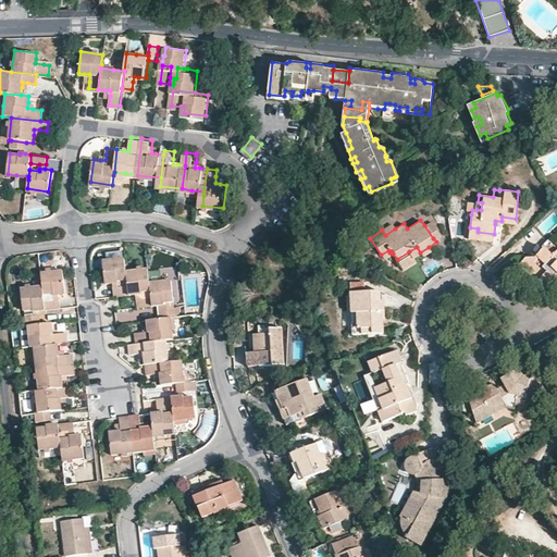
[(424,225),(433,238),(440,234),(431,221),(424,225)]
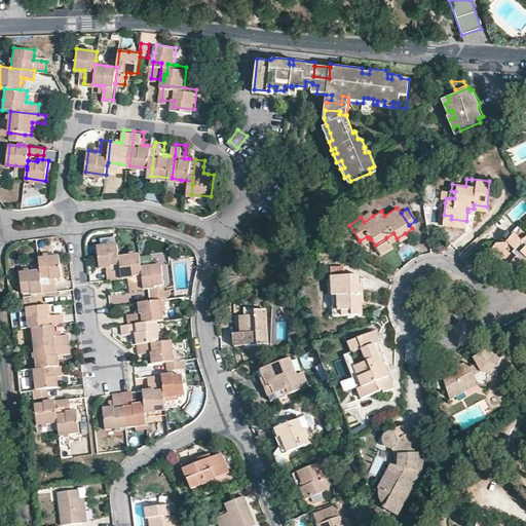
[(370,212),(361,217),(364,222),(373,216),(370,212)]
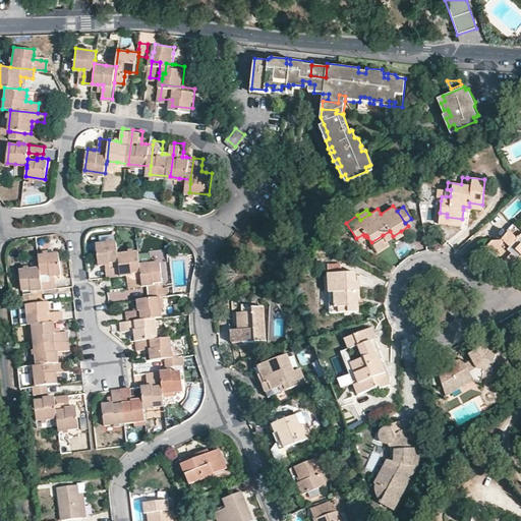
[(461,224),(462,219),(447,217),(447,214),(440,213),(438,222),(447,223),(461,224)]
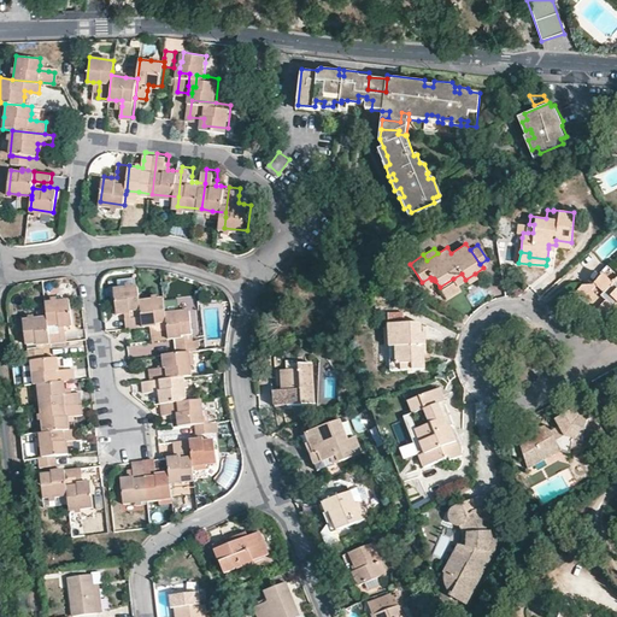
[(600,269),(603,271),(610,280),(616,272),(612,268),(611,265),(610,264),(609,263),(607,263),(600,269)]
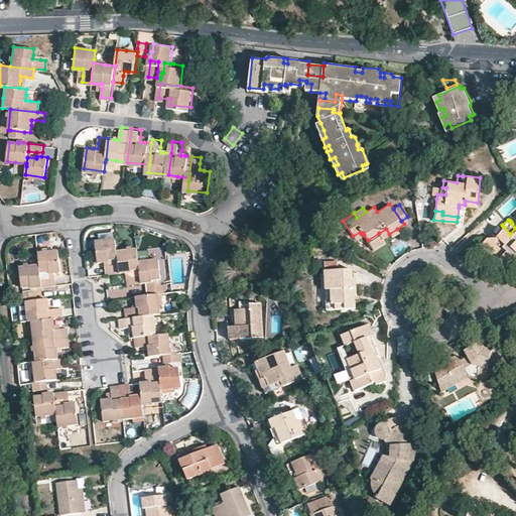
[(515,228),(510,234),(504,227),(494,236),(486,237),(482,241),(493,250),(498,250),(503,254),(500,262),(503,265),(515,254),(514,252),(515,250),(515,228)]
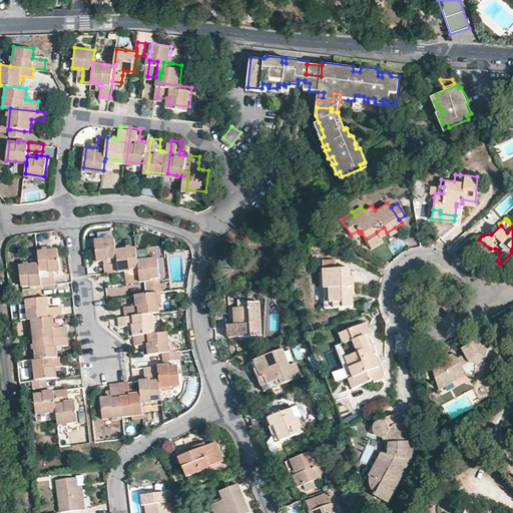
[(380,236),(387,232),(384,227),(377,231),(380,236)]
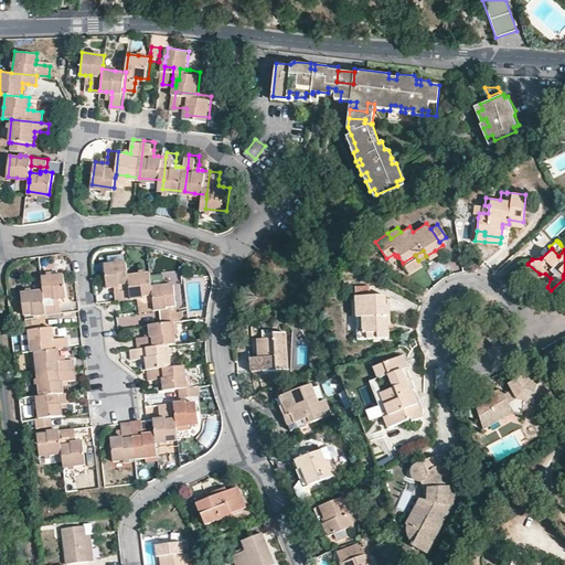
[(420,264),(418,260),(415,255),(403,263),(408,272),(420,264)]
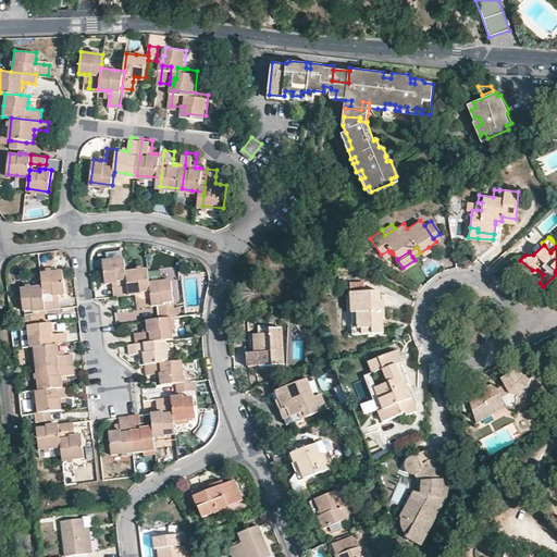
[(127,276),(126,270),(125,256),(102,259),(106,282),(112,281),(116,280),(116,277),(127,276)]
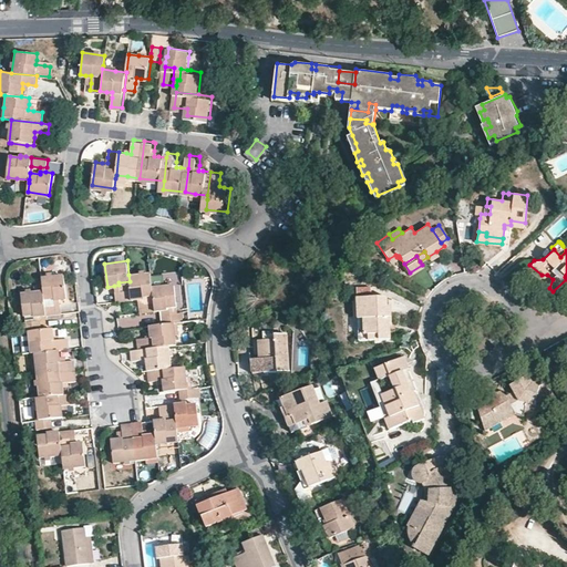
[(143,295),(154,294),(153,285),(153,280),(152,272),(129,275),(130,281),(130,288),(132,298),(138,298),(143,297),(143,295)]
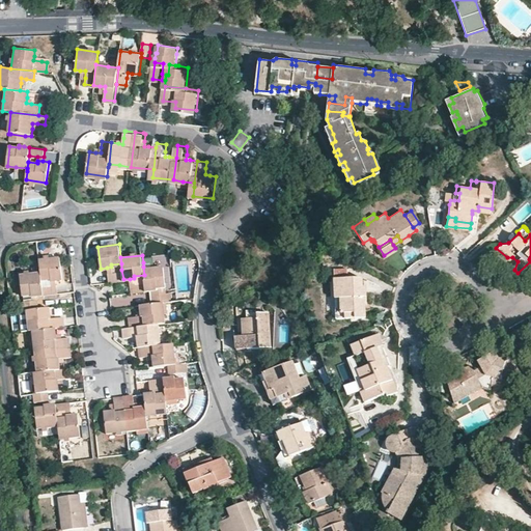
[(60,256),(39,258),(42,271),(42,278),(50,277),(51,279),(56,278),(62,278),(60,256)]
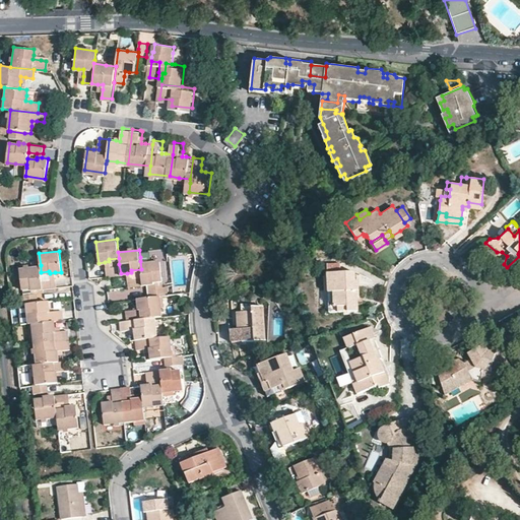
[(142,275),(143,284),(148,283),(148,281),(153,280),(163,279),(160,259),(151,260),(140,261),(141,269),(142,275)]
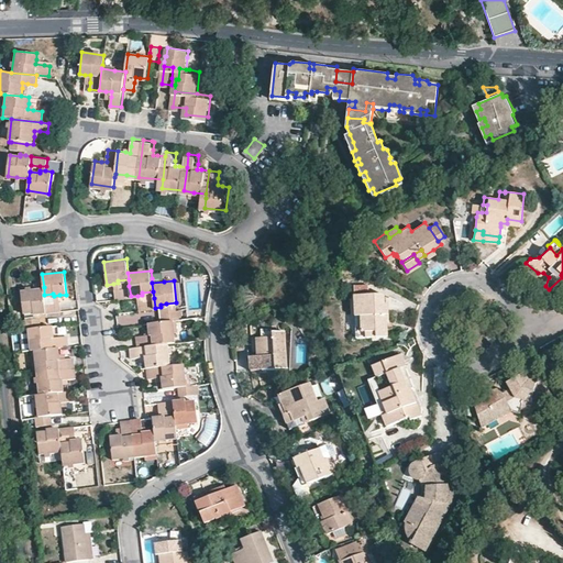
[(383,301),(382,291),(366,293),(365,282),(352,283),(352,293),(353,313),(359,312),(359,329),(373,329),(373,334),(385,334),(385,318),(387,318),(387,301),(383,301)]
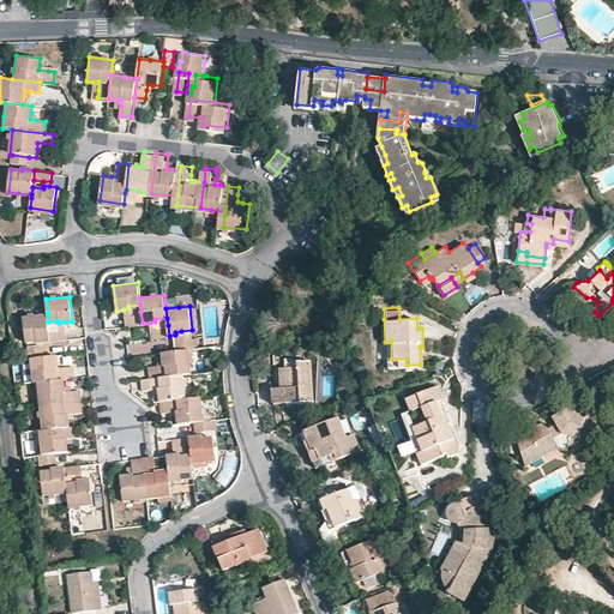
[(124,314),(125,324),(143,323),(140,312),(130,313),(124,314)]
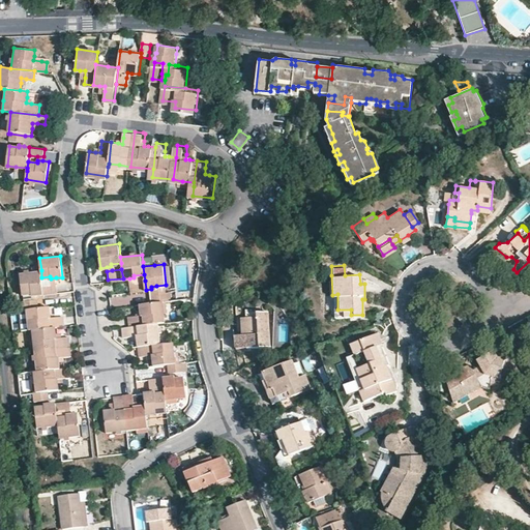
[(41,277),(41,270),(20,273),(22,292),(31,291),(32,294),(37,293),(43,292),(42,284),(41,277)]
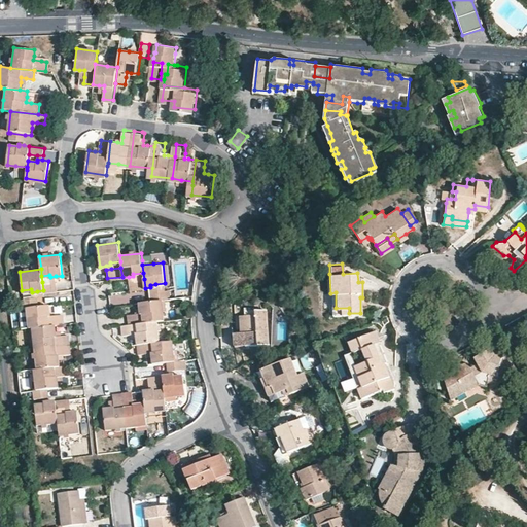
[(129,281),(130,289),(145,288),(144,279),(134,280),(129,281)]
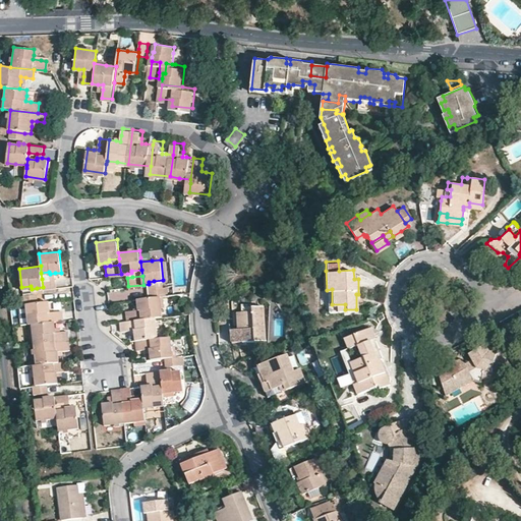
[(50,278),(42,279),(43,287),(56,286),(55,278),(50,278)]
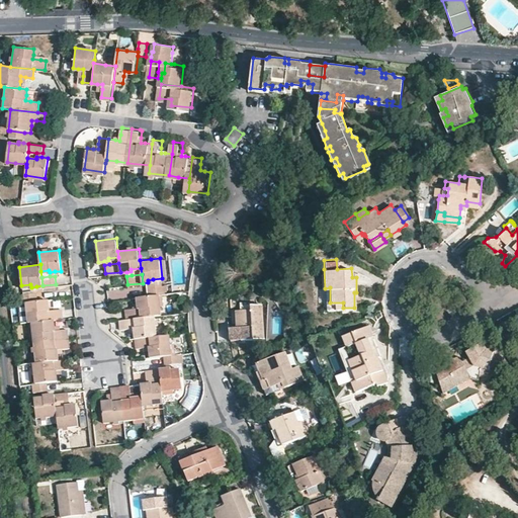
[(148,286),(149,294),(160,293),(163,293),(164,292),(164,291),(166,290),(165,284),(154,285),(148,286)]
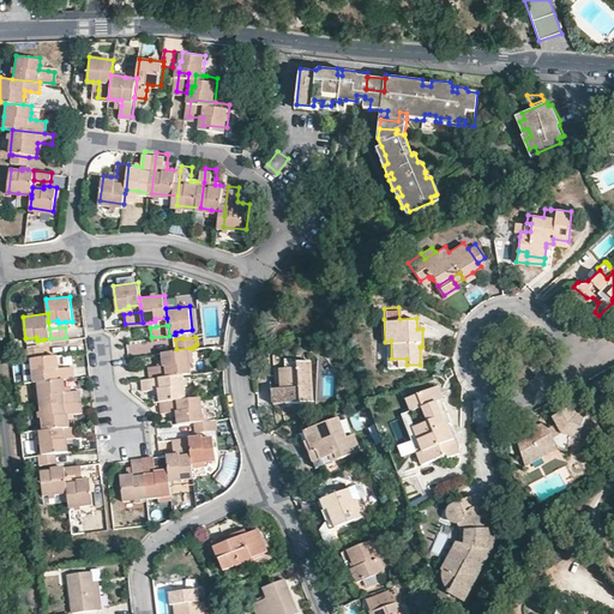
[(391,359),(391,341),(385,342),(386,365),(407,365),(407,359),(391,359)]
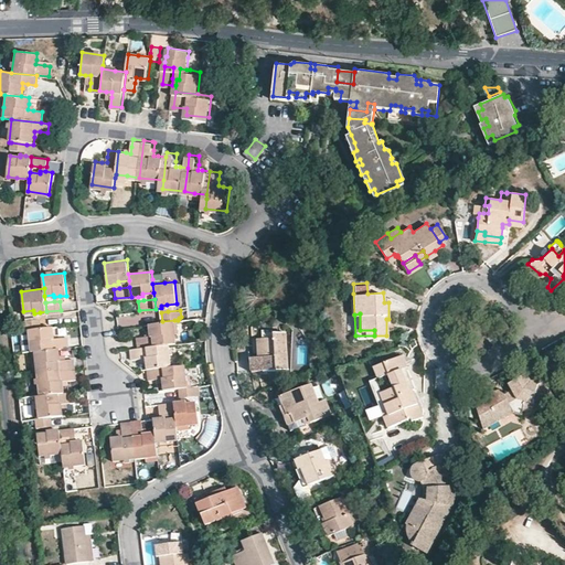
[(23,320),(24,328),(29,328),(42,327),(41,318),(34,318),(23,320)]
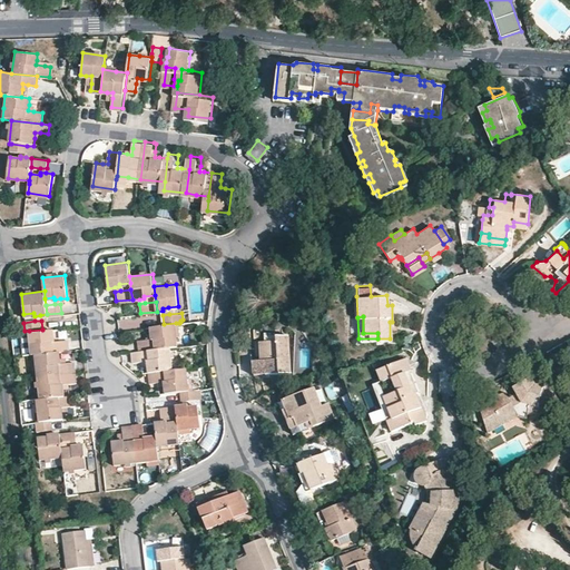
[(140,350),(172,346),(178,345),(177,334),(176,323),(164,324),(151,325),(153,332),(153,337),(148,337),(139,338),(140,350)]
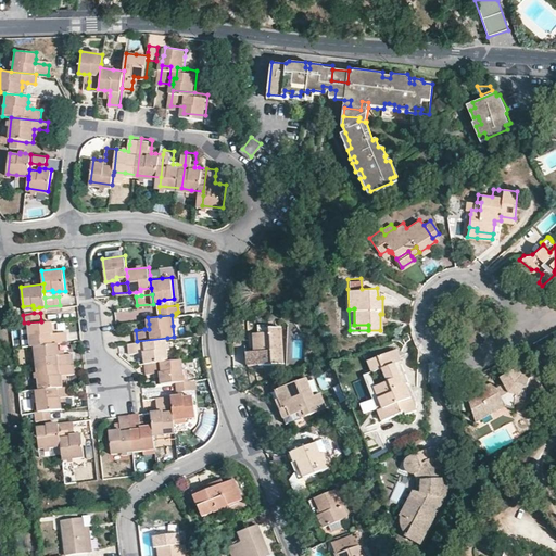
[(29,336),(30,344),(35,343),(59,341),(68,340),(67,330),(59,331),(53,331),(53,327),(52,319),(41,321),(28,323),(29,336)]
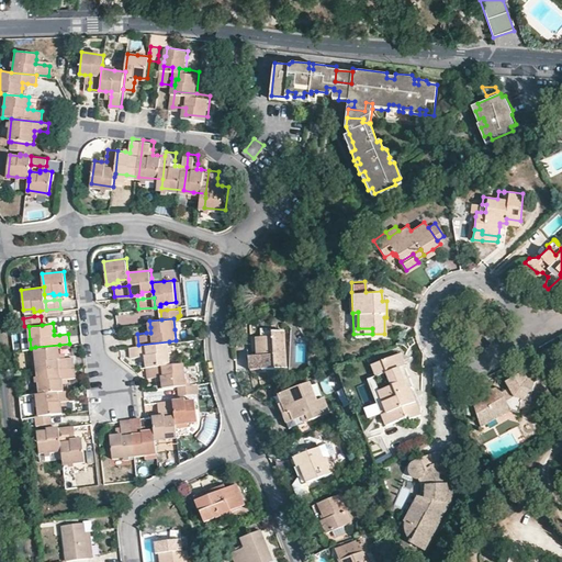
[(261,355),(257,356),(250,356),(250,368),(287,367),(284,333),(273,333),(273,336),(261,337),(261,350),(265,350),(265,355),(261,355)]
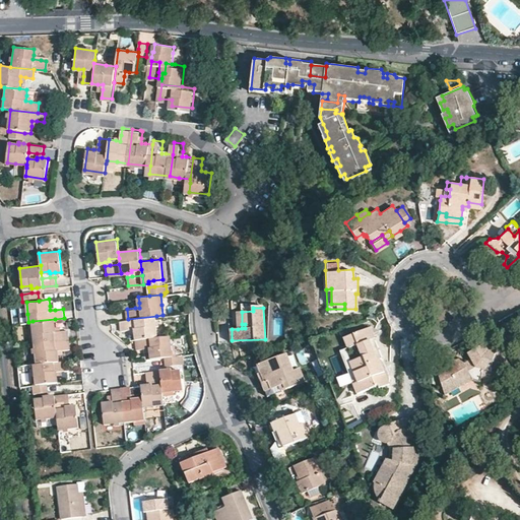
[(135,332),(136,338),(158,335),(156,316),(128,319),(121,319),(122,328),(130,328),(135,327),(135,332)]
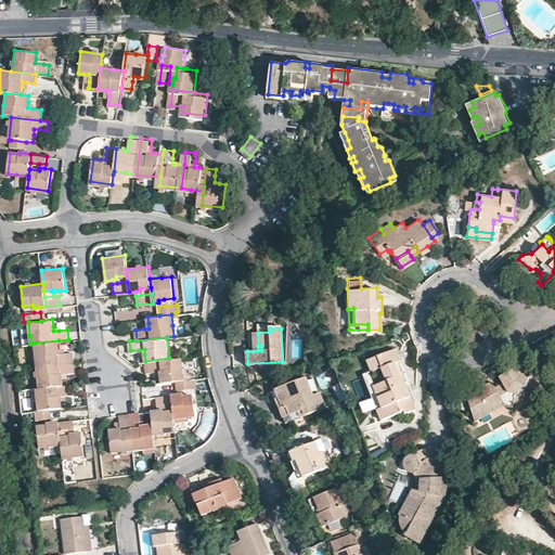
[(36,355),(37,364),(74,360),(73,350),(65,351),(60,352),(59,347),(59,340),(35,343),(36,355)]
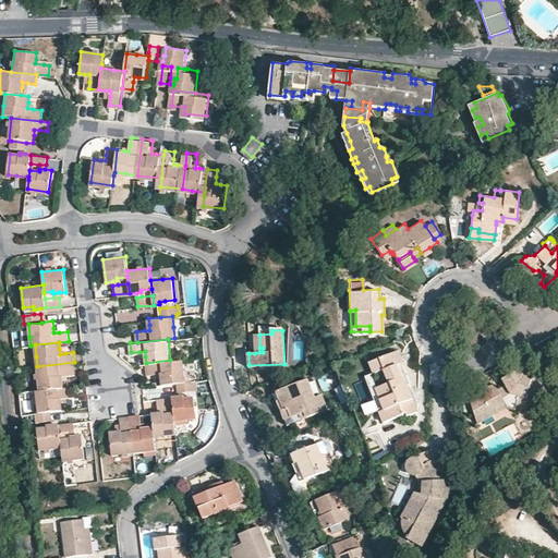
[(416,412),(407,386),(404,387),(396,365),(400,363),(402,362),(398,350),(368,361),(373,374),(383,371),(388,384),(375,388),(384,411),(379,412),(383,422),(403,414),(404,416),(416,412)]
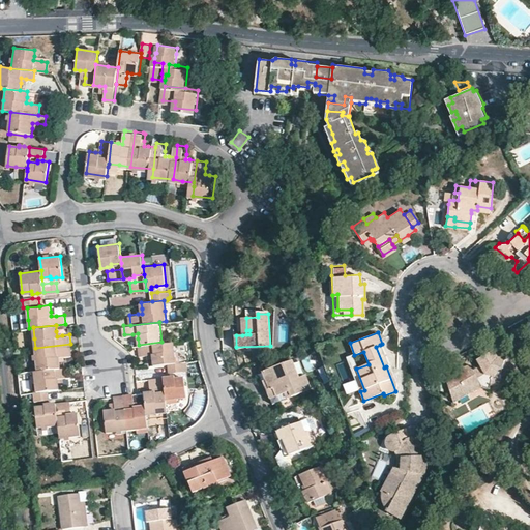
[(152,357),(153,364),(168,362),(176,362),(174,350),(173,341),(162,342),(139,345),(140,354),(147,353),(152,353),(152,357)]
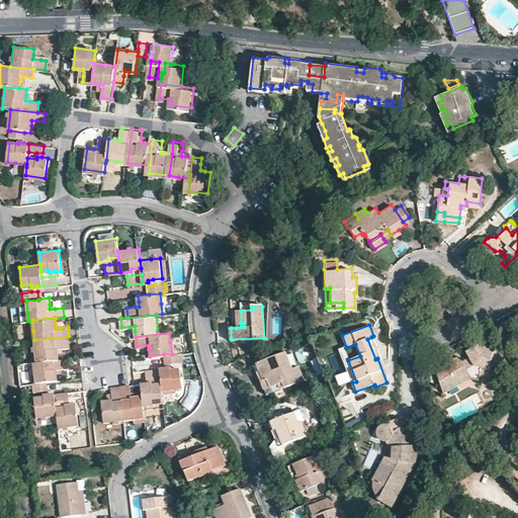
[(69,336),(34,340),(37,361),(59,359),(58,351),(58,347),(63,346),(70,346),(69,336)]
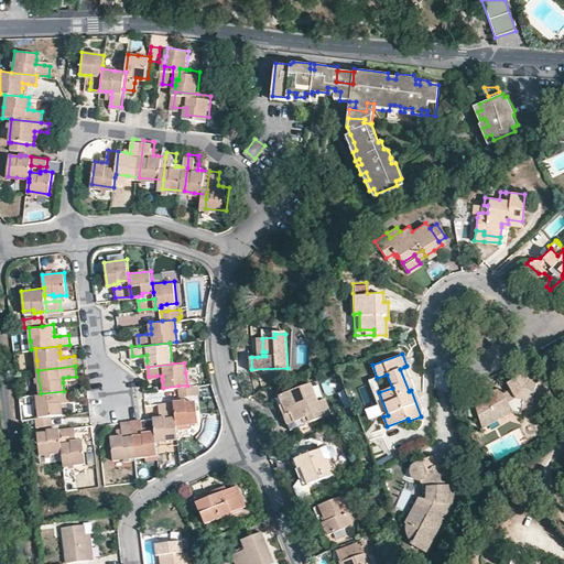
[(409,391),(411,390),(412,389),(404,367),(400,369),(409,391)]
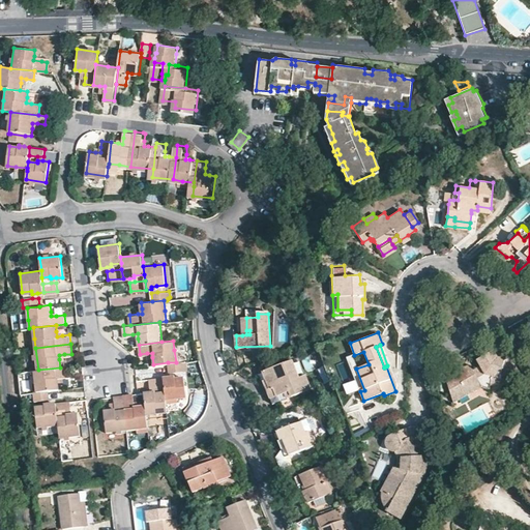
[(500,380),(502,372),(505,362),(498,360),(493,352),(476,360),(480,367),(472,372),(471,367),(446,375),(455,403),(469,395),(467,390),(478,385),(480,389),(481,388),(489,390),(491,387),(507,391),(509,383),(500,380)]
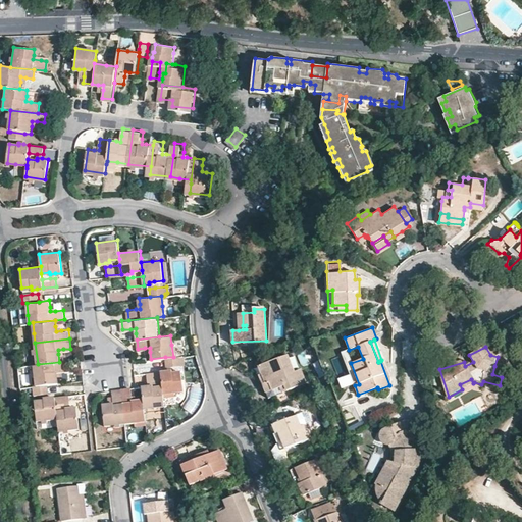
[(351,387),(355,385),(347,365),(343,353),(338,354),(342,362),(351,387)]
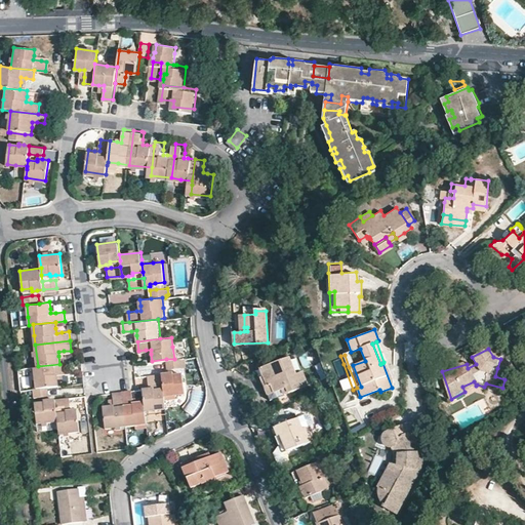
[(279,391),(281,395),(308,385),(303,370),(295,373),(289,356),(260,367),(264,375),(268,386),(272,385),(275,392),(279,391)]
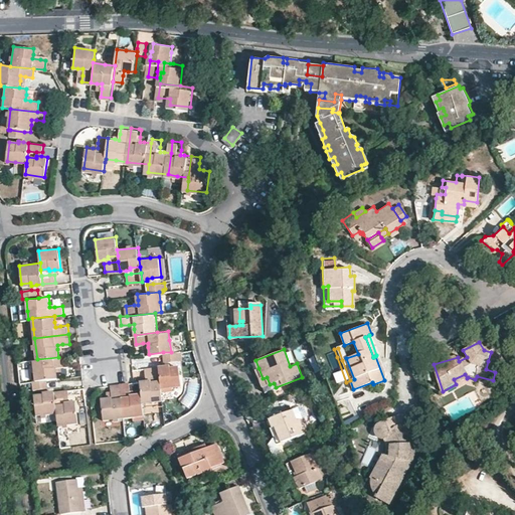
[(171,352),(163,352),(164,360),(169,359),(178,359),(177,351),(175,351),(171,352)]
